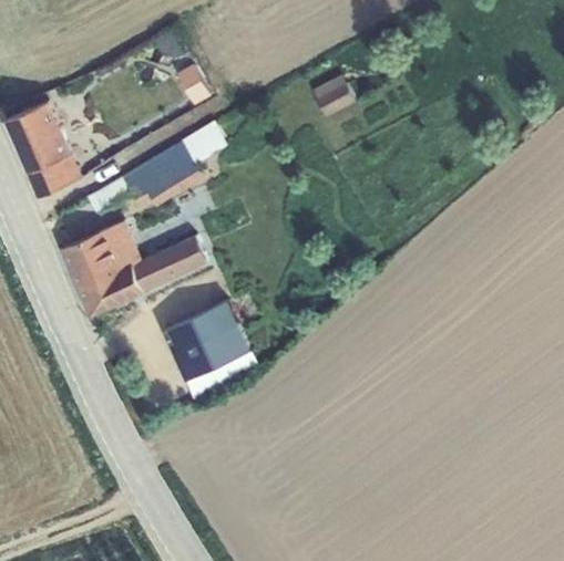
[(172,29),(151,41),(164,58),(177,59),(186,54),(172,29)]
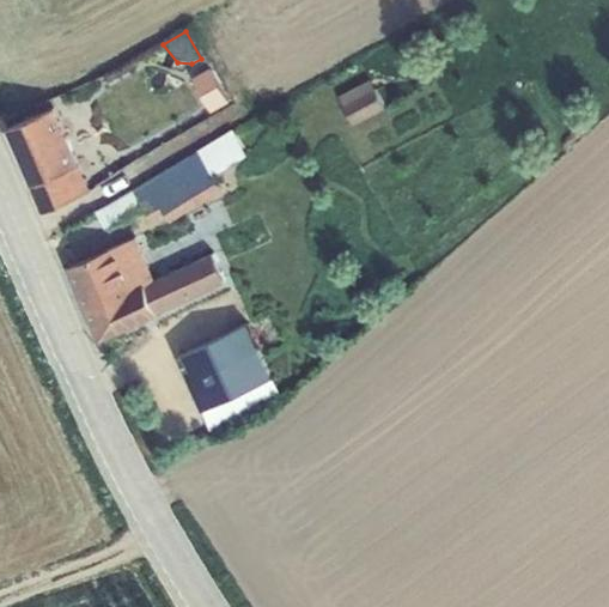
[(190,83),(209,115),(226,105),(208,73),(190,83)]
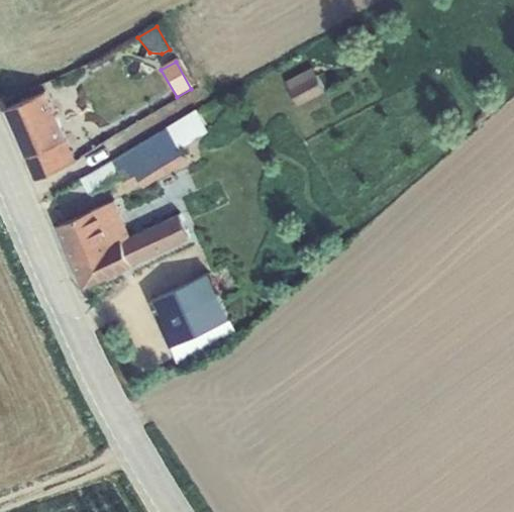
[(284,84),(298,108),(324,94),(310,70),(284,84)]
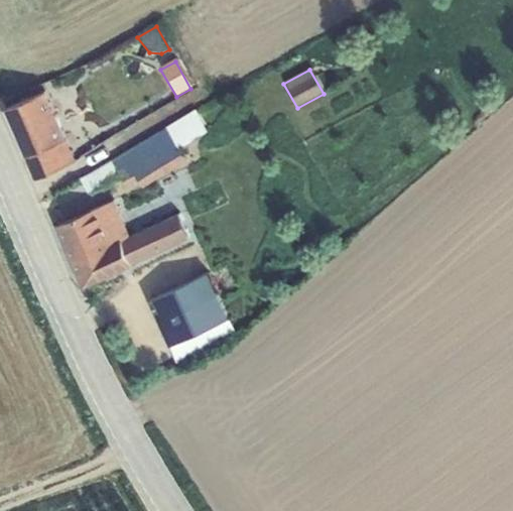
[(4,111),(34,180),(74,159),(44,93),(4,111)]
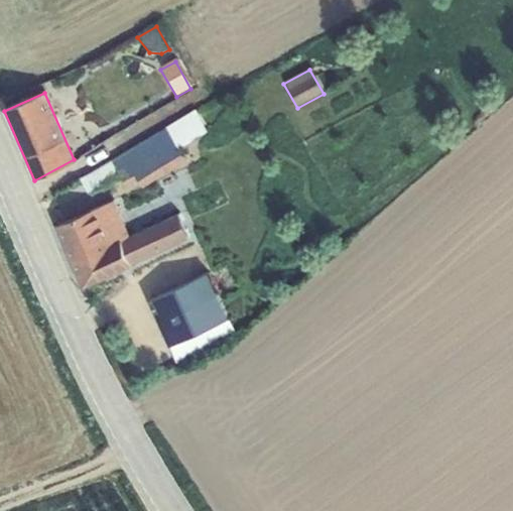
[(194,110),(78,178),(88,196),(119,178),(126,189),(137,182),(140,189),(184,164),(176,151),(207,133),(194,110)]
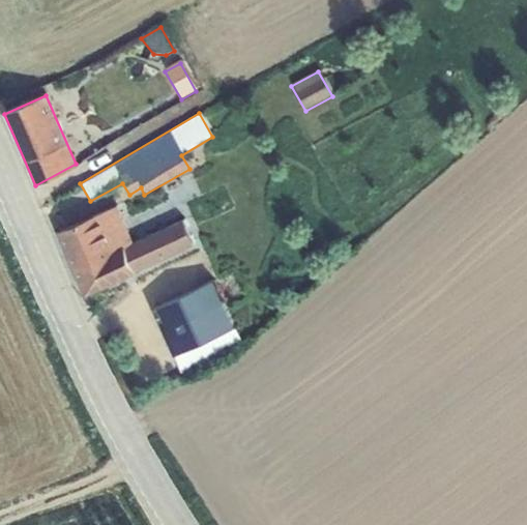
[(59,233),(85,297),(193,248),(182,221),(133,243),(117,209),(59,233)]
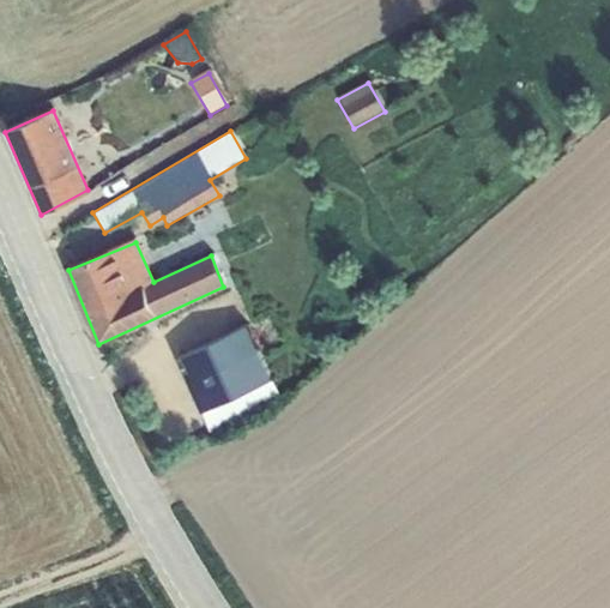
[(177,359),(201,414),(271,380),(246,327),(177,359)]
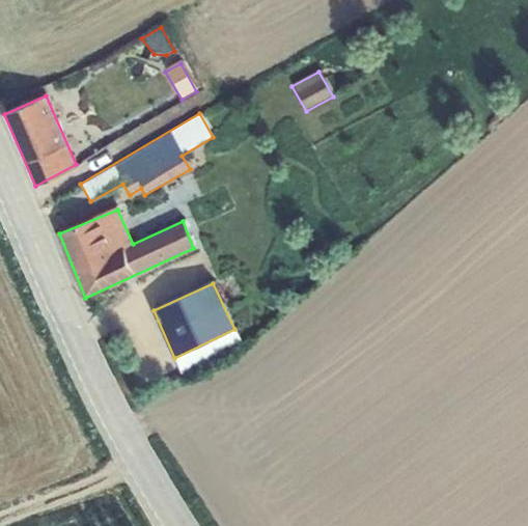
[(234,329),(174,358),(182,375),(243,348),(234,329)]
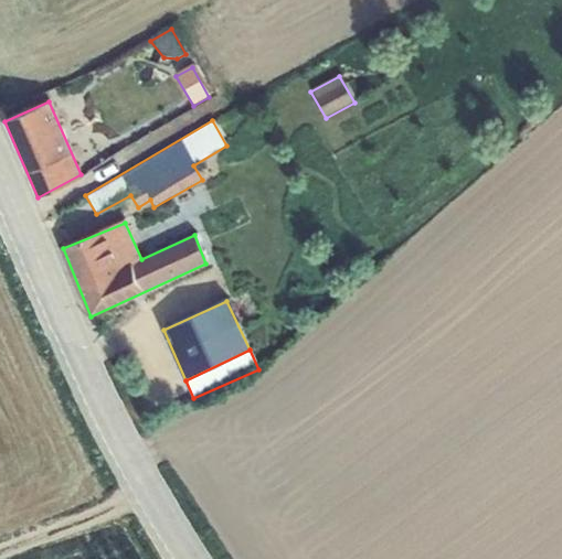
All buildings are outlined.
